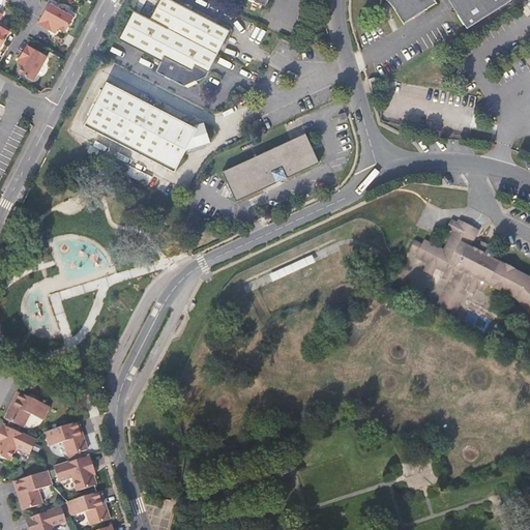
[(133,8),(137,0),(127,0),(125,5),(133,8)]
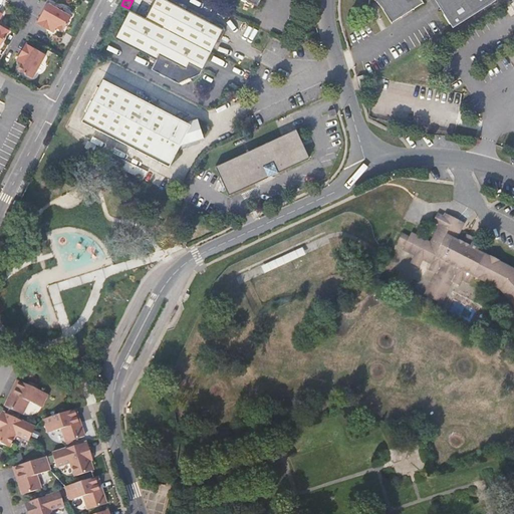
[(216,24),(178,4),(169,0),(157,0),(148,18),(166,27),(213,52),(219,41),(222,40),(227,30),(227,26),(217,22),(216,24)]
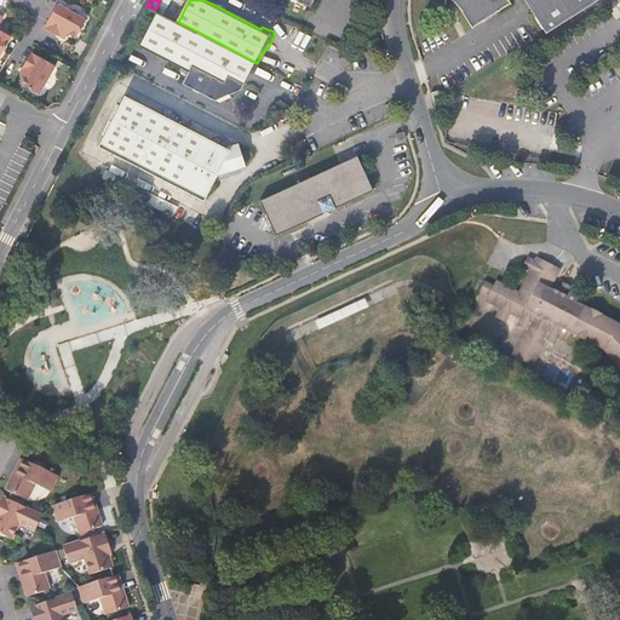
[(459,0),(461,3),(468,11),(465,12),(474,26),(511,0),(528,0),(549,32),(596,0),(459,0)]
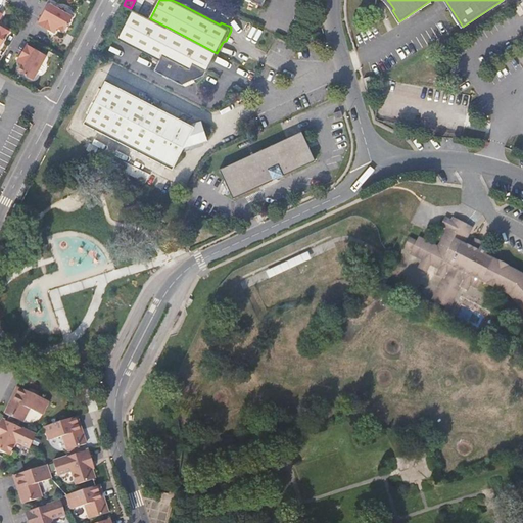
[(54,29),(59,32),(60,29),(67,33),(76,17),(51,3),(40,24),(53,31),(54,29)]
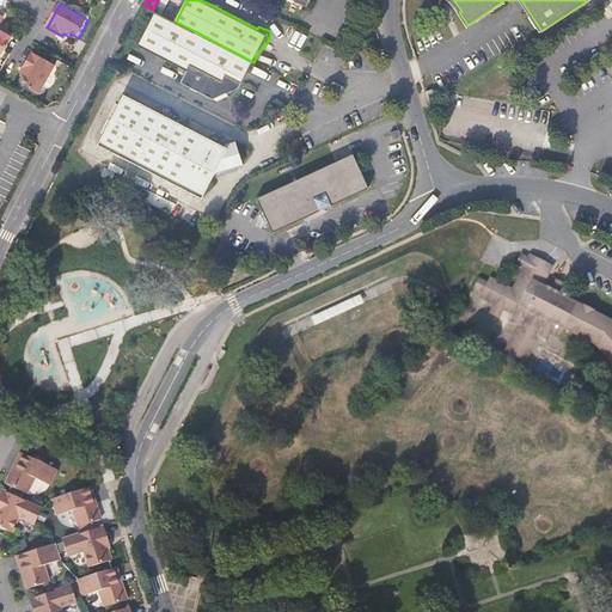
[(240,89),(254,62),(197,32),(176,22),(155,12),(139,46),(188,71),(182,83),(215,101),(227,95),(240,89)]
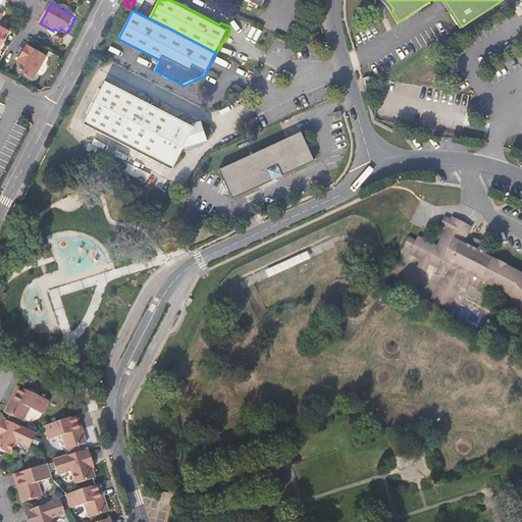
[(0,47),(1,48),(10,32),(0,25),(0,20),(3,15),(0,13),(0,47)]
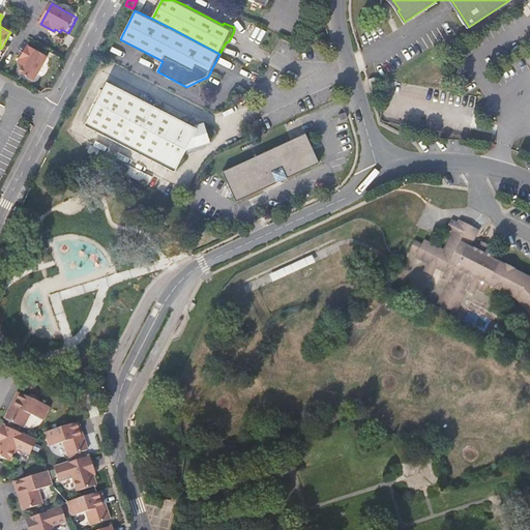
[(23,60),(21,63),(25,65),(21,72),(35,80),(49,56),(28,45),(21,58),(23,60)]
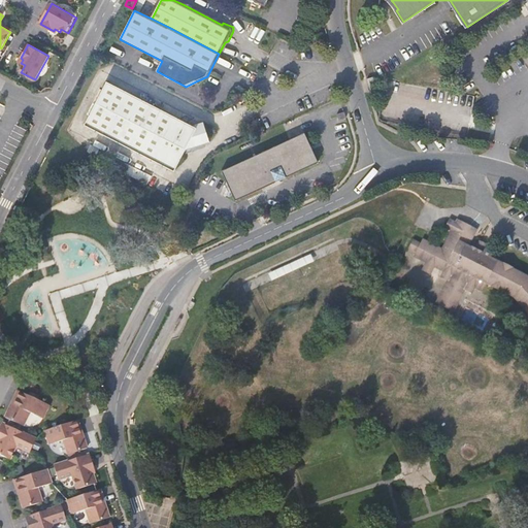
[(368,78),(372,92),(378,90),(374,76),(368,78)]
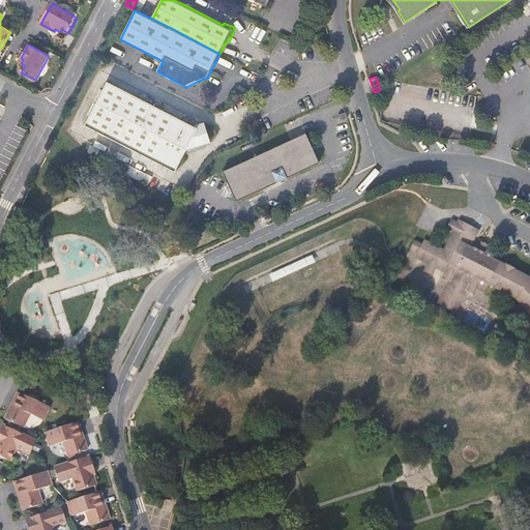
[(106,83),(84,126),(171,171),(176,169),(185,151),(207,144),(209,140),(204,126),(200,124),(193,126),(106,83)]
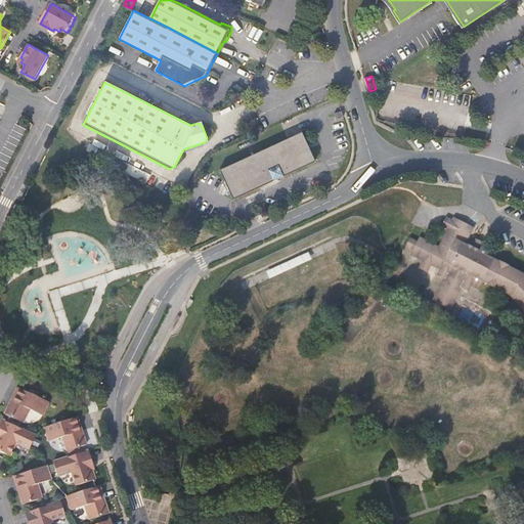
[(304,131),(222,169),(235,199),(277,178),(282,181),(284,176),(318,161),(304,131)]
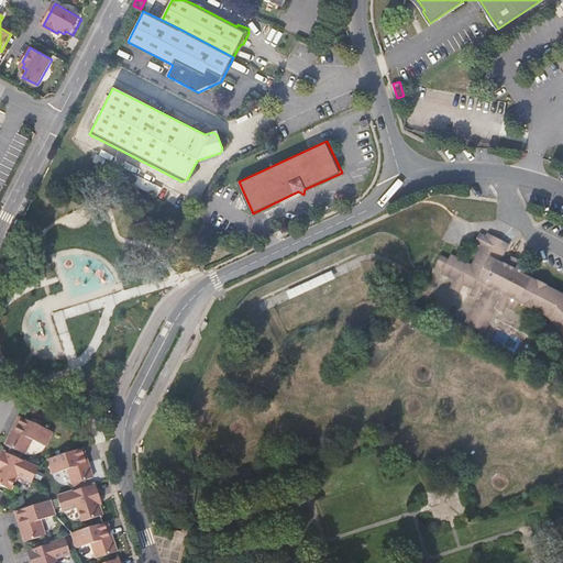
[(464,283),(475,289),(472,295),(479,298),(467,322),(485,331),(497,308),(505,311),(507,306),(515,310),(519,301),(548,316),(562,332),(562,294),(527,276),(530,271),(523,267),(515,263),(512,268),(505,264),(515,245),(496,235),(494,240),(487,236),(483,244),(490,247),(479,267),(453,254),(451,260),(443,255),(439,264),(446,268),(444,273),(456,279),(452,287),(461,291),(464,283)]
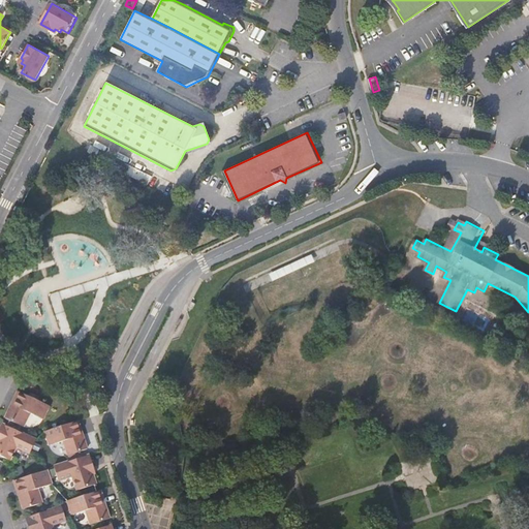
[(484,247),(492,251),(494,247),(486,243),(484,247)]
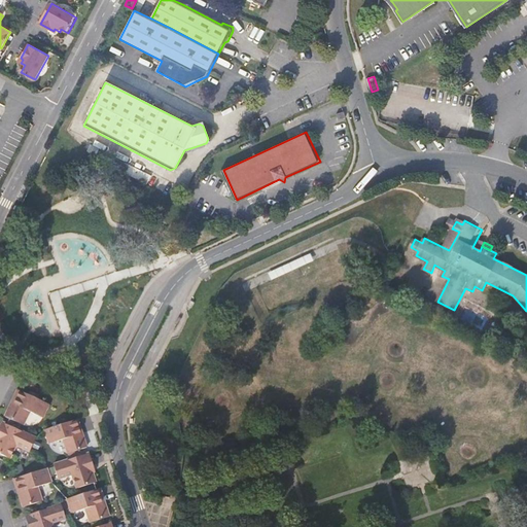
[(10,402),(4,416),(9,418),(23,425),(30,411),(43,417),(49,403),(22,391),(18,389),(10,402)]
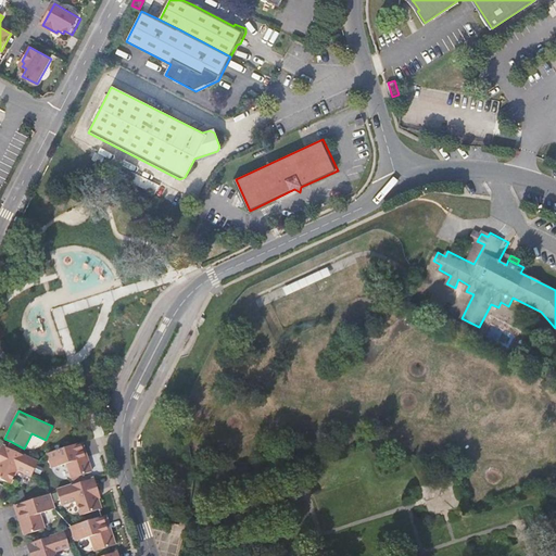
[(47,453),(51,468),(65,463),(71,479),(86,472),(91,471),(88,463),(87,463),(85,459),(79,441),(76,443),(47,453)]
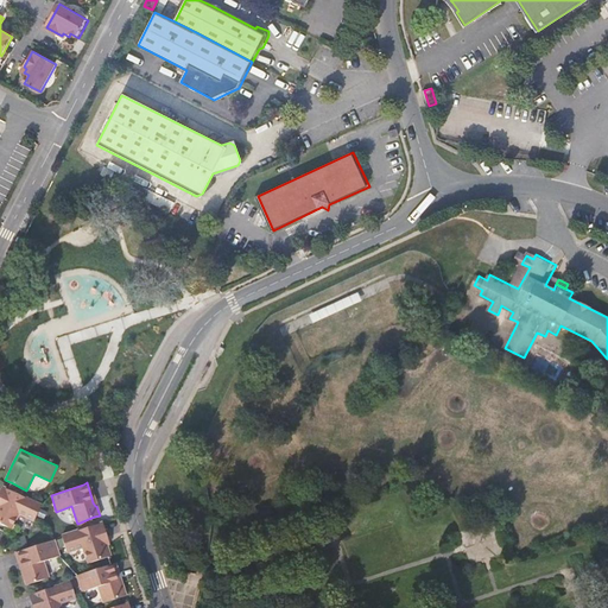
[(0,496),(0,524),(10,529),(19,513),(33,520),(40,505),(8,489),(5,488),(0,496)]
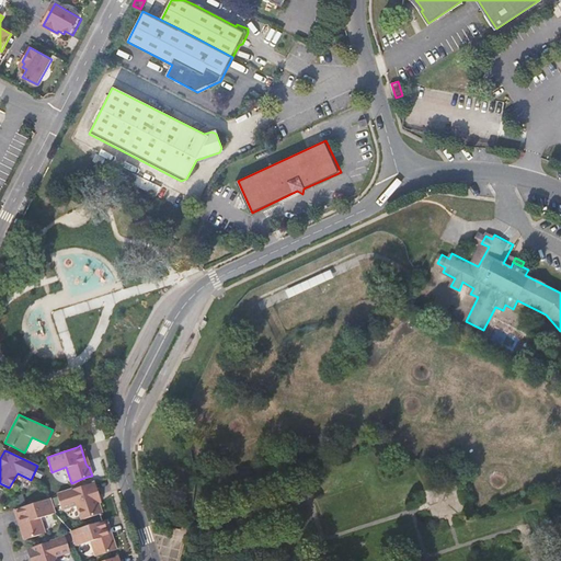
[(56,494),(61,510),(76,505),(81,519),(99,514),(102,513),(98,502),(96,499),(91,482),(89,483),(56,494)]
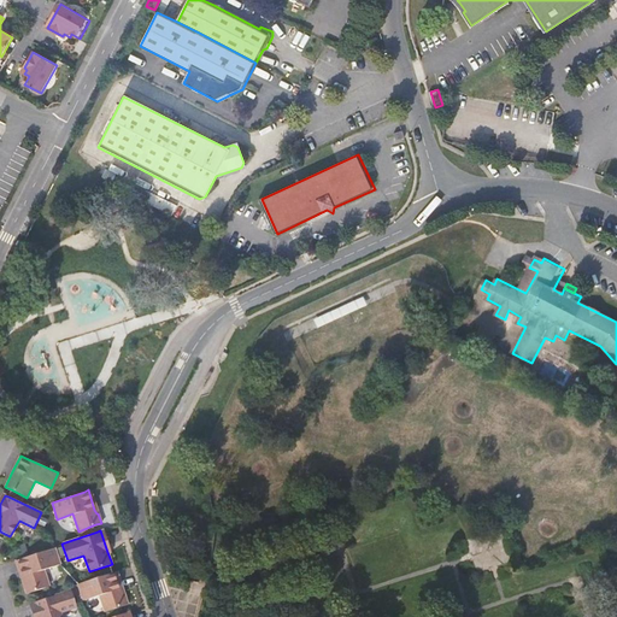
[(22,571),(24,579),(22,580),(27,593),(31,592),(50,586),(43,569),(59,563),(54,547),(51,548),(22,558),(18,559),(22,571)]
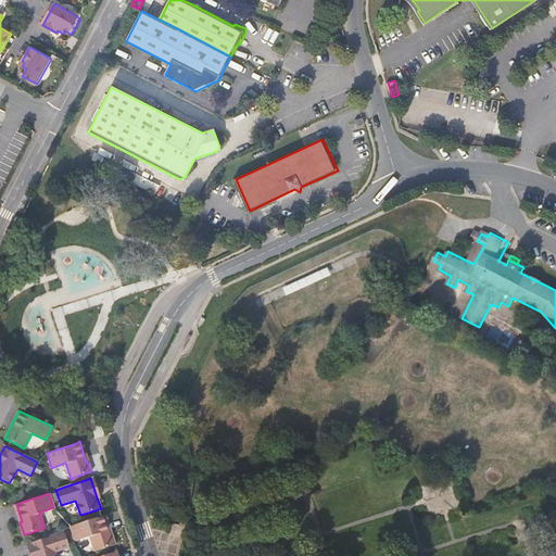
[(72,529),(75,541),(89,536),(95,552),(110,546),(115,544),(111,533),(110,533),(103,515),(100,516),(71,526),(72,529)]
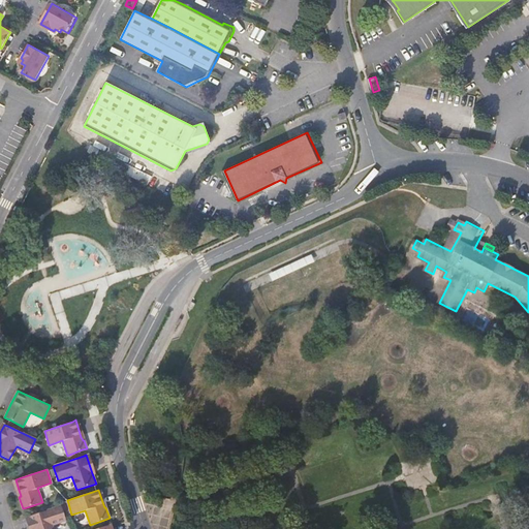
[(30,524),(31,528),(53,528),(52,524),(65,520),(61,505),(31,516),(27,517),(30,524)]
